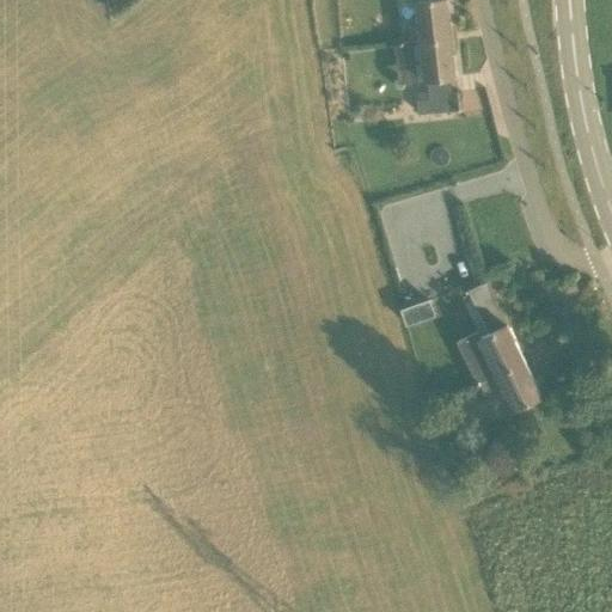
[(444,41),(444,34),(452,34),(447,0),(417,0),(416,0),(421,40),(438,38),(439,42),(444,41)]
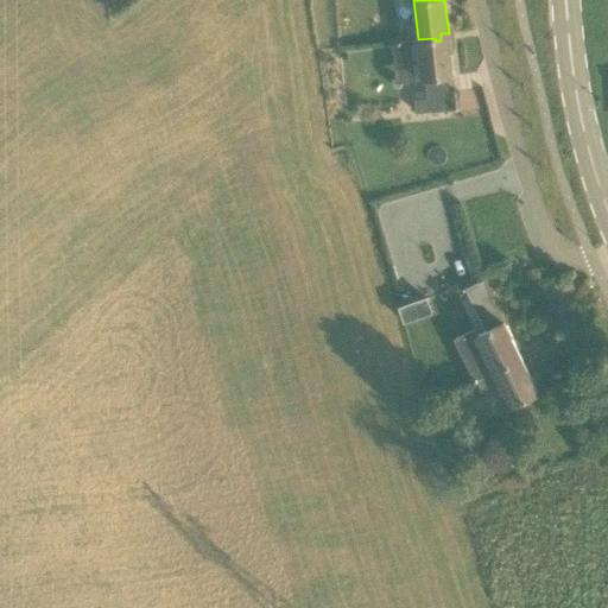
[(454,75),(449,33),(441,33),(441,40),(436,42),(435,38),(418,39),(399,42),(401,63),(420,61),(423,78),(454,75)]
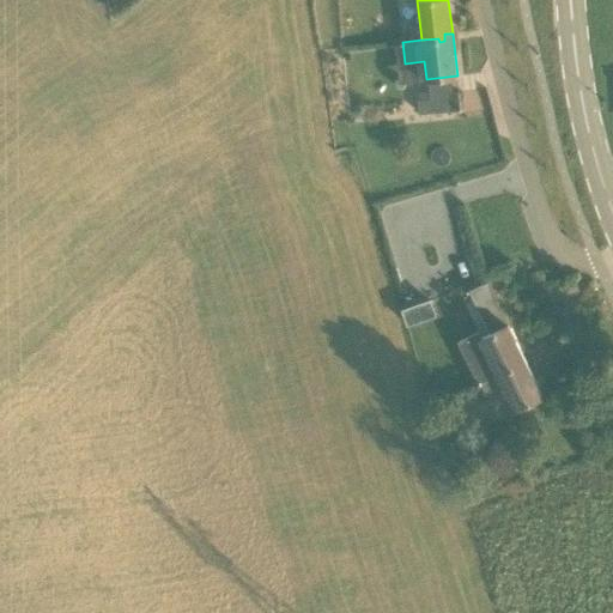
[(449,110),(461,109),(459,90),(448,92),(449,110)]
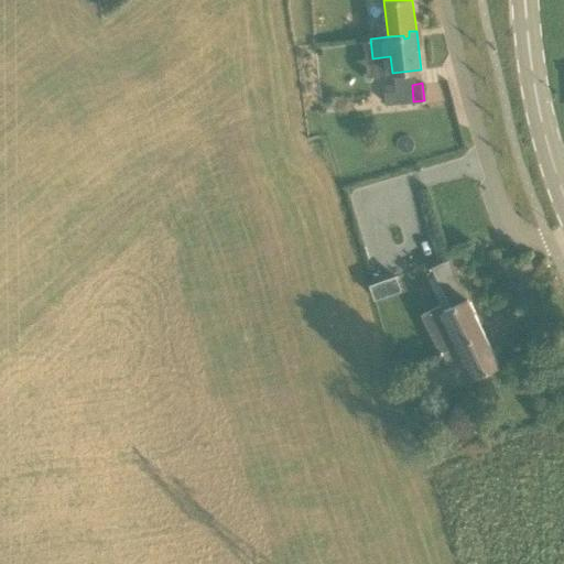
[(437,271),(438,289),(458,289),(457,271),(437,271)]
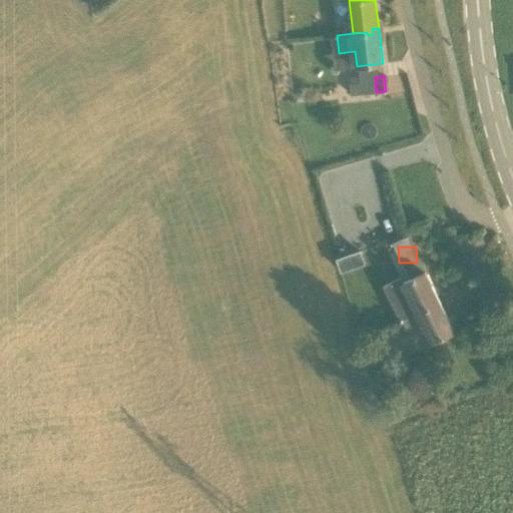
[(361,251),(337,260),(341,273),(365,265),(361,251)]
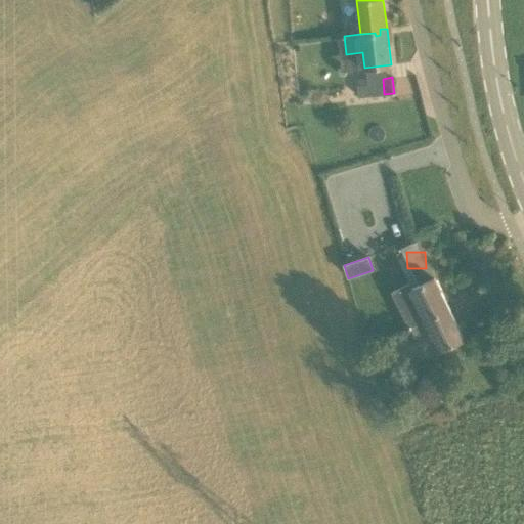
[(384,298),(376,271),(352,278),(361,305),(384,298)]
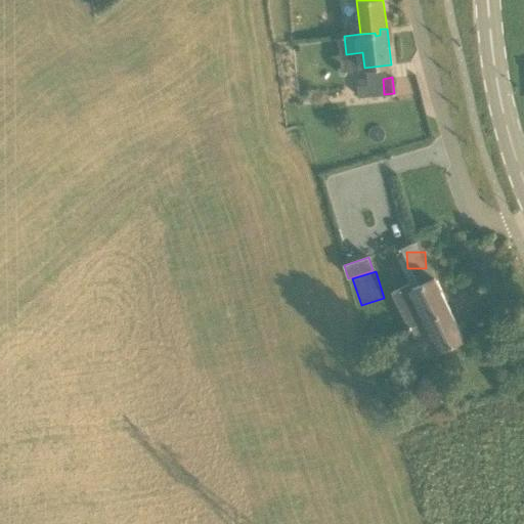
[(410,326),(449,308),(435,277),(410,289),(418,303),(402,310),(410,326)]
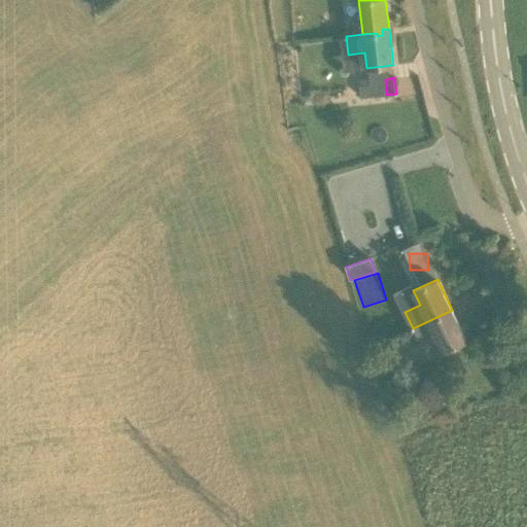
[(467,340),(452,310),(413,328),(421,345),(435,338),(443,352),(467,340)]
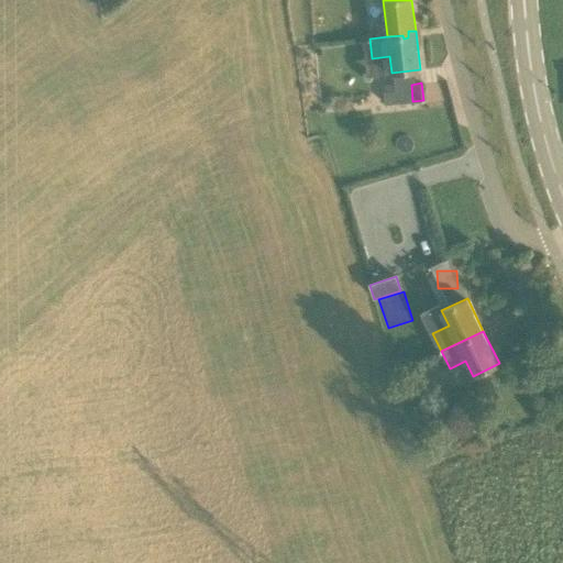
[(486,404),(495,399),(487,384),(478,388),(486,404)]
